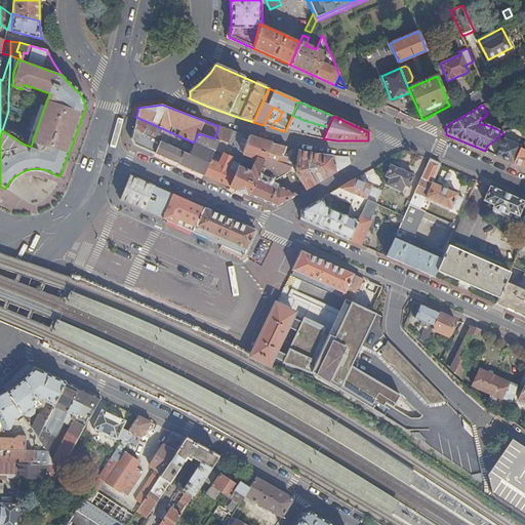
[(194,143),(136,117),(134,129),(160,140),(189,154),(194,143)]
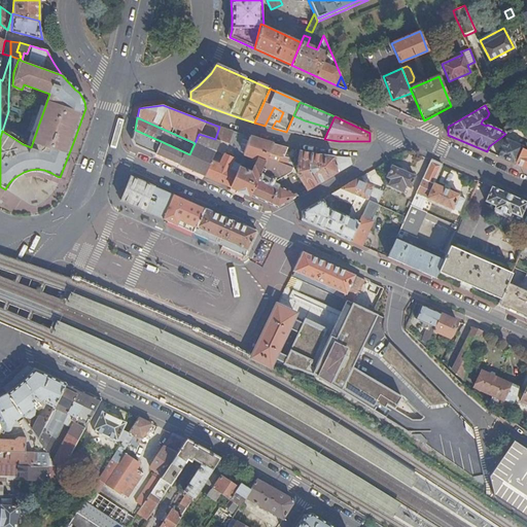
[(296,131),(324,139),(327,132),(299,124),(296,131)]
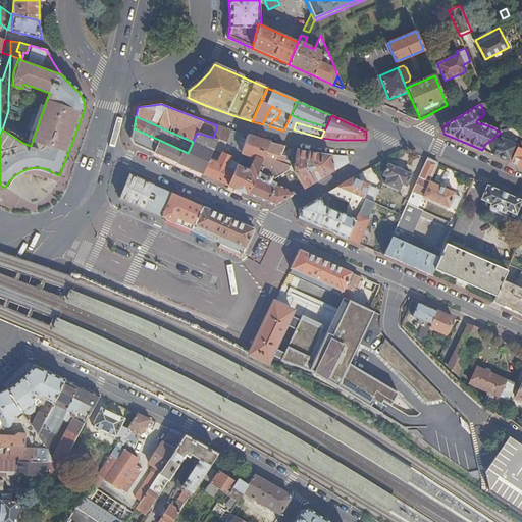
[(505,123),(494,128),(501,133),(508,128),(505,123)]
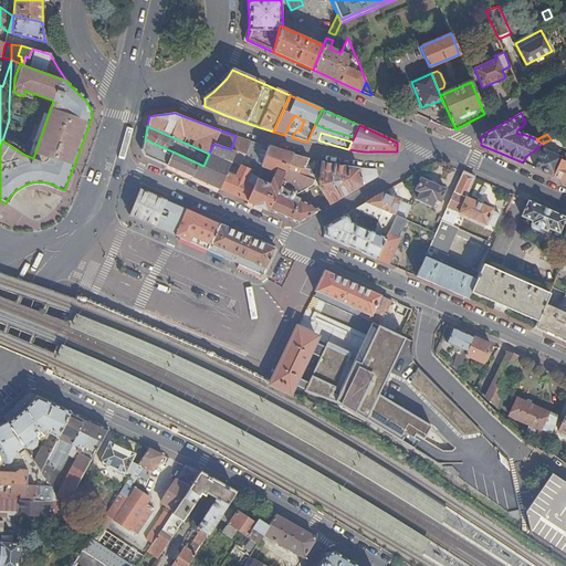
[(244,155),(250,142),(236,136),(231,149),(236,152),(244,155)]
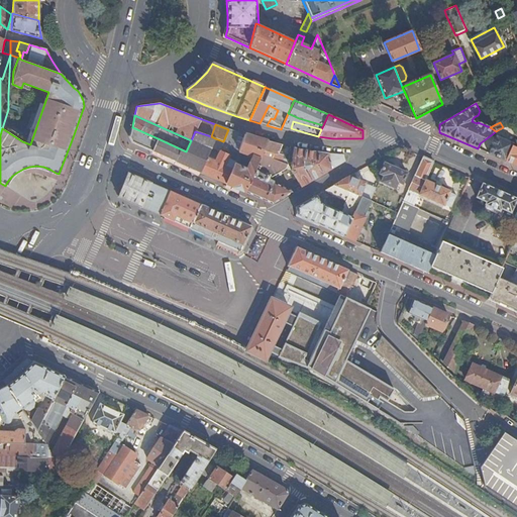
[(158,138),(132,127),(130,136),(132,142),(151,150),(158,138)]
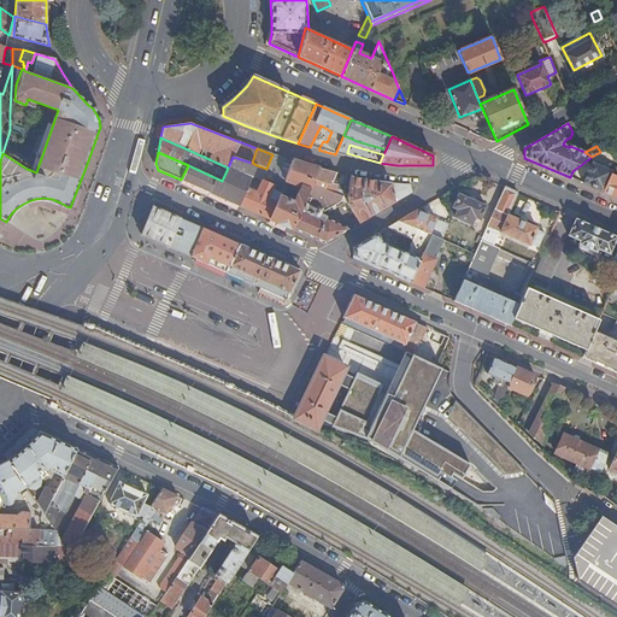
[(285,181),(292,162),(272,154),(266,169),(257,188),(248,184),(238,205),(268,218),(278,195),(285,181)]
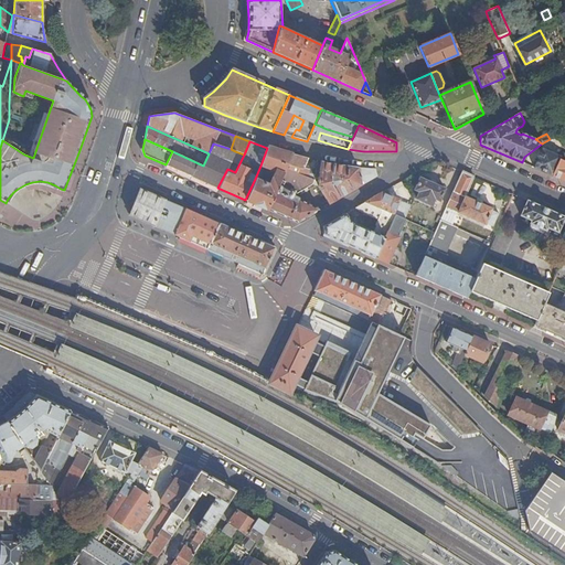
[(235,151),(231,149),(213,144),(209,153),(203,166),(172,151),(166,164),(217,188),(227,169),(235,151)]
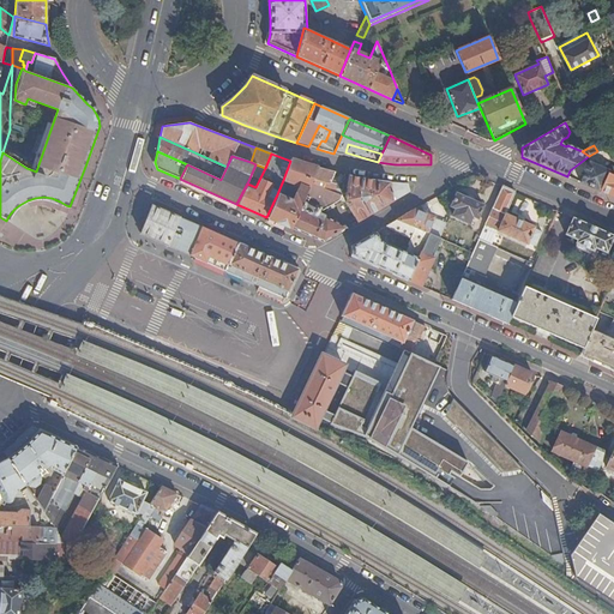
[(266,217),(290,228),(304,198),(309,182),(315,168),(290,161),(283,180),(298,185),(290,200),(277,194),(266,217)]
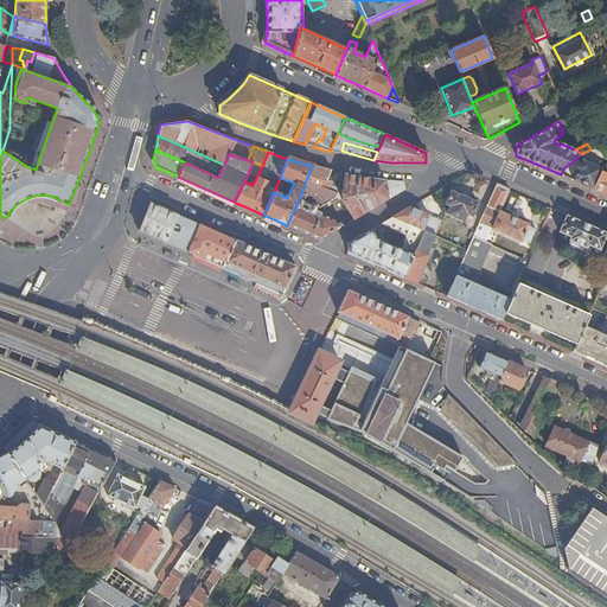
[(574,180),(593,189),(601,171),(601,168),(583,161),(574,180)]
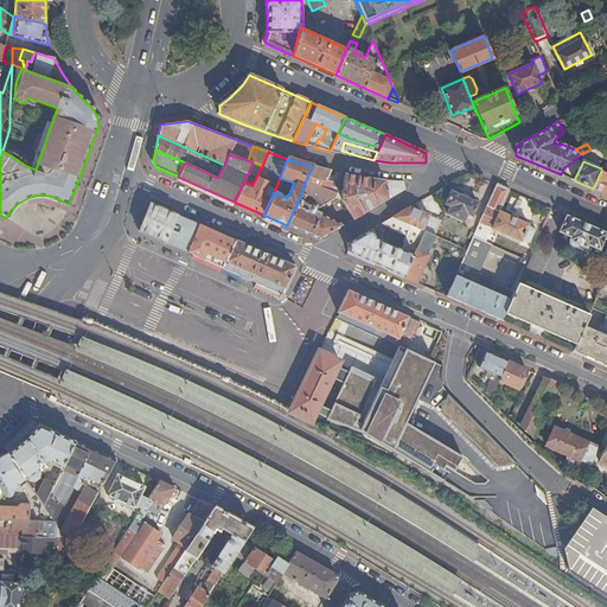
[(325,181),(330,171),(312,166),(306,180),(312,183),(308,190),(328,199),(332,203),(336,197),(339,178),(331,178),(328,190),(319,185),(321,180),(325,181)]
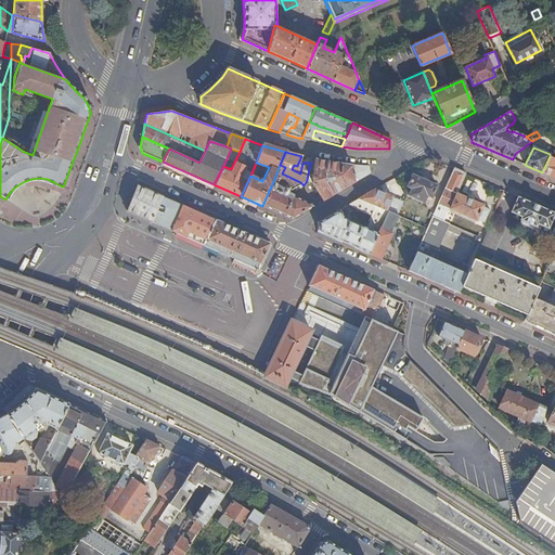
[(554,178),(554,158),(550,156),(542,172),(554,178)]
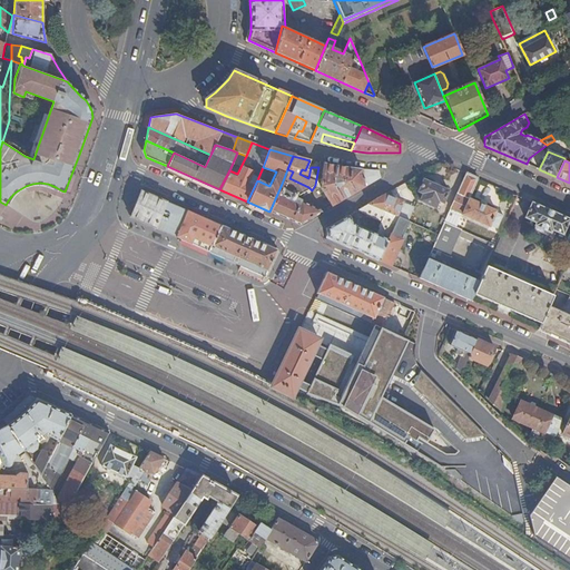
[(318,186),(331,206),(381,178),(379,170),(352,168),(338,166),(323,164),(318,186)]
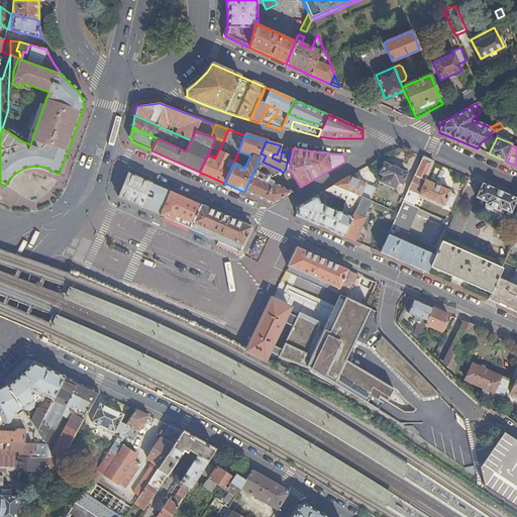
[(425,181),(434,163),(423,158),(409,190),(443,206),(444,204),(450,207),(454,195),(448,193),(449,191),(425,181)]
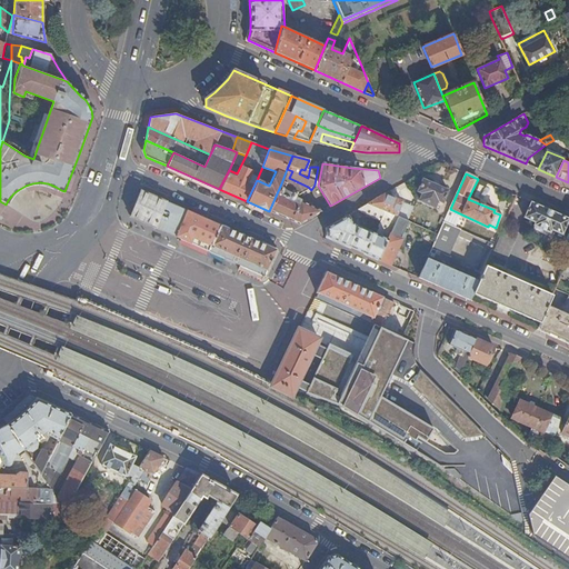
[(448,191),(423,179),(418,191),(422,193),(419,199),(435,207),(438,200),(442,202),(448,191)]
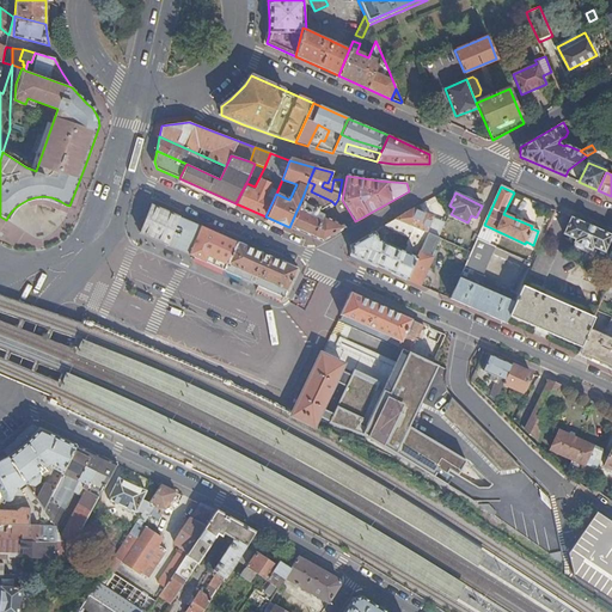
[(320,242),(347,227),(318,215),(319,212),(318,207),(316,207),(317,202),(303,197),(289,227),(320,242)]
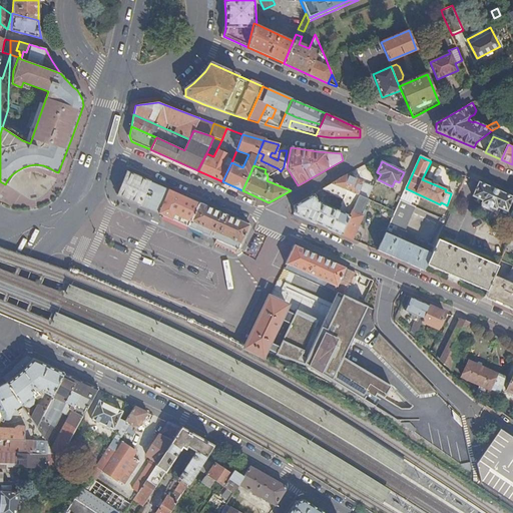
[(156,212),(167,188),(126,169),(116,194),(156,212)]
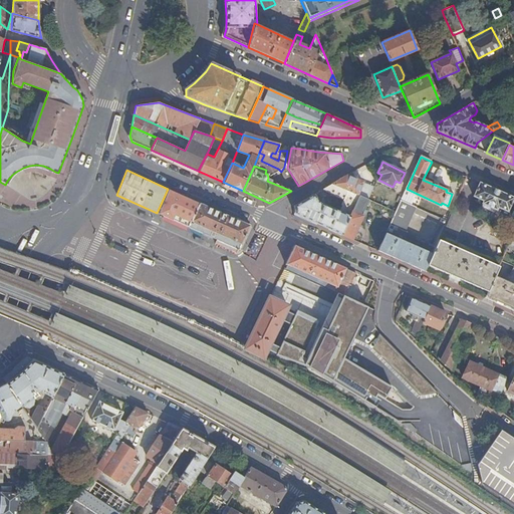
[(362,183),(346,175),(332,184),(360,196),(368,200),(373,190),(361,185),(362,183)]
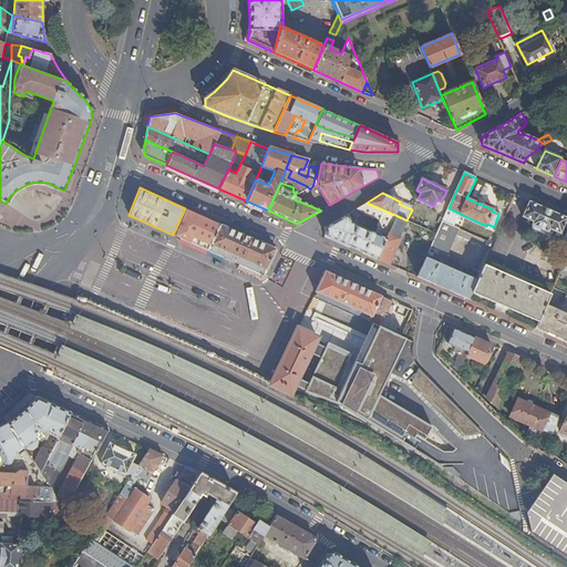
[(559,234),(566,218),(529,202),(522,217),(532,223),(531,225),(547,233),(549,229),(559,234)]
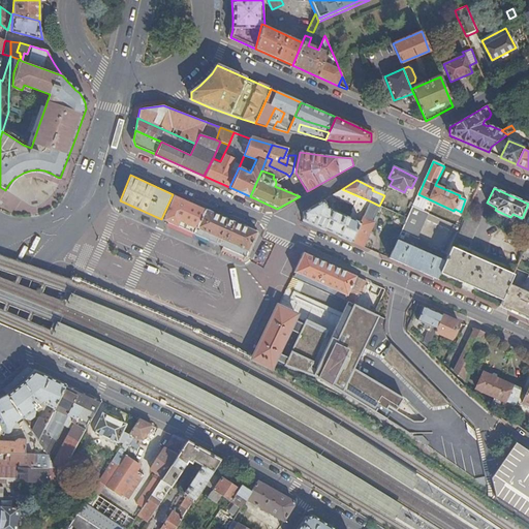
[(371,201),(342,189),(330,195),(352,207),(350,211),(352,212),(349,218),(329,209),(323,199),(303,211),(303,220),(351,242),(371,201)]
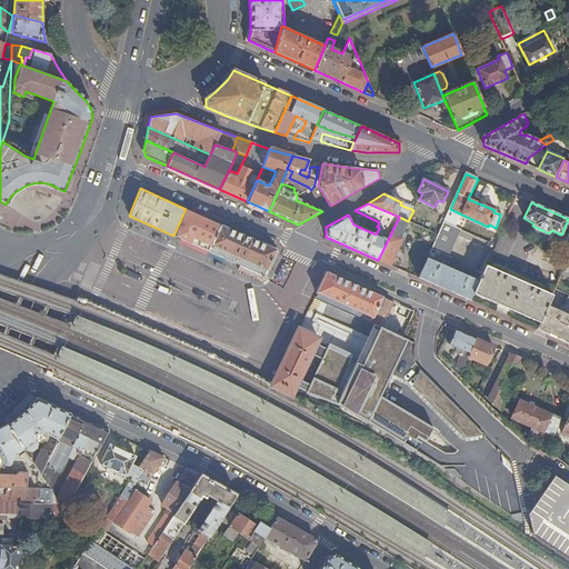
[(173,236),(209,251),(220,225),(186,209),(173,236)]
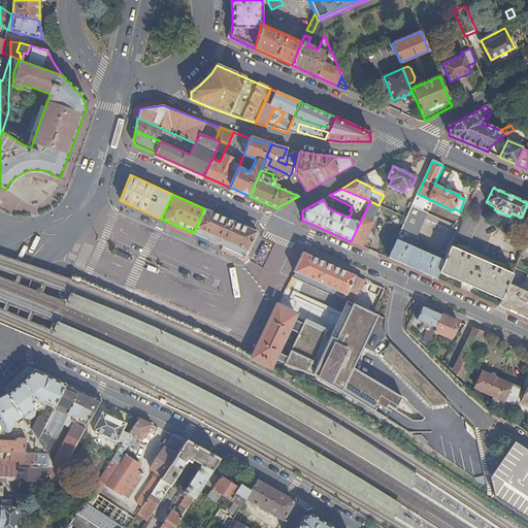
[(411,206),(421,210),(425,202),(416,198),(411,206)]
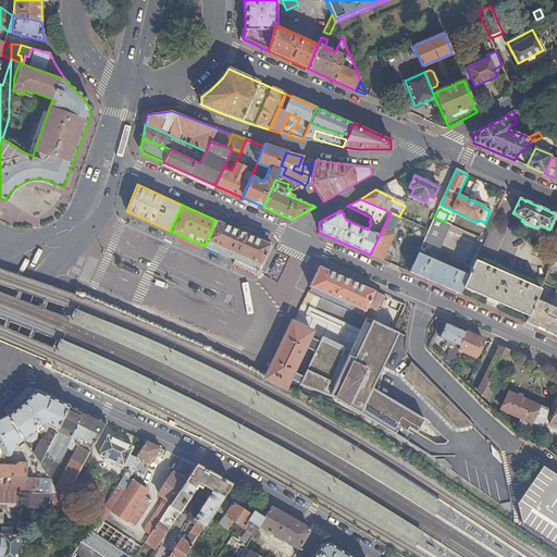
[(399,217),(391,212),(370,255),(383,260),(394,235),(392,234),(397,224),(398,225),(401,218),(399,217)]
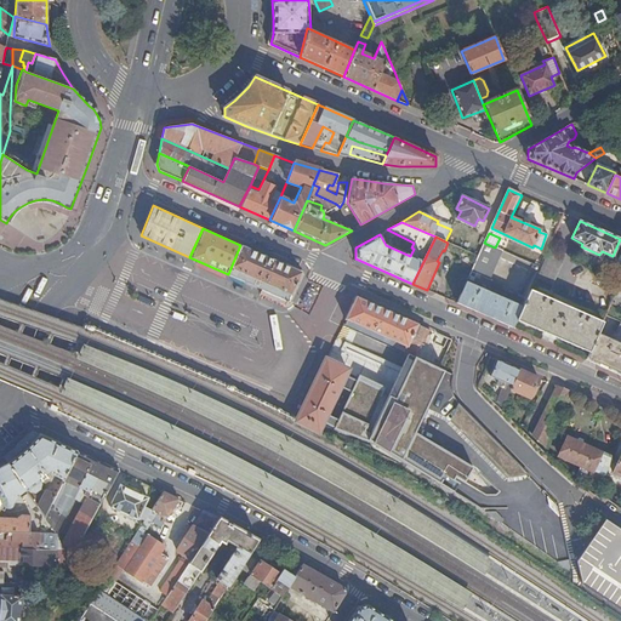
[(478,255),(457,303),(512,328),(516,320),(524,301),(517,297),(533,263),(495,248),(484,243),(478,255)]
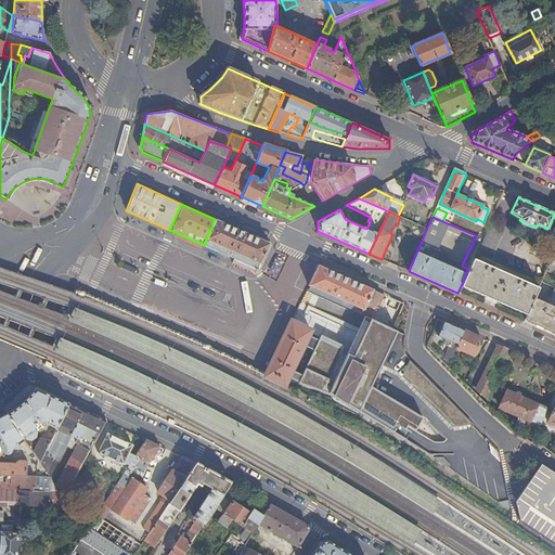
[(257,269),(269,243),(215,219),(204,245),(257,269)]
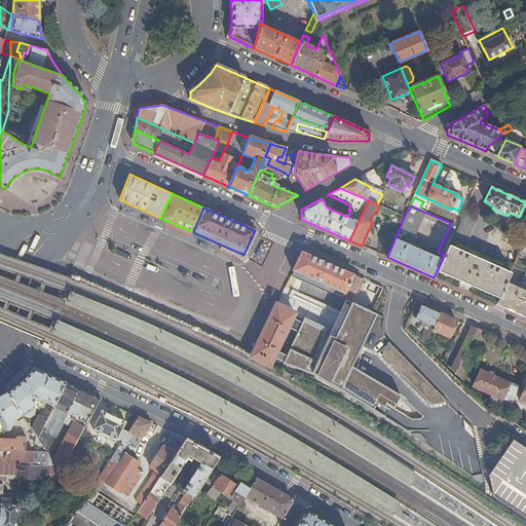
[(480,215),(464,209),(457,226),(453,234),(467,240),(480,215)]
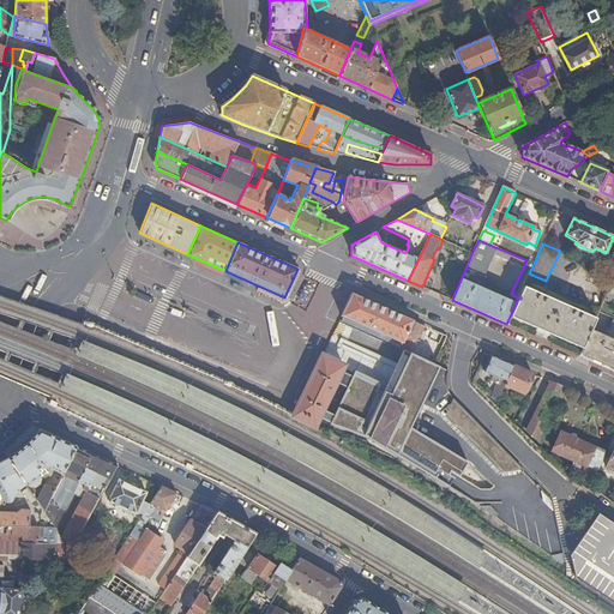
[(603,301),(613,305),(613,280),(603,301)]
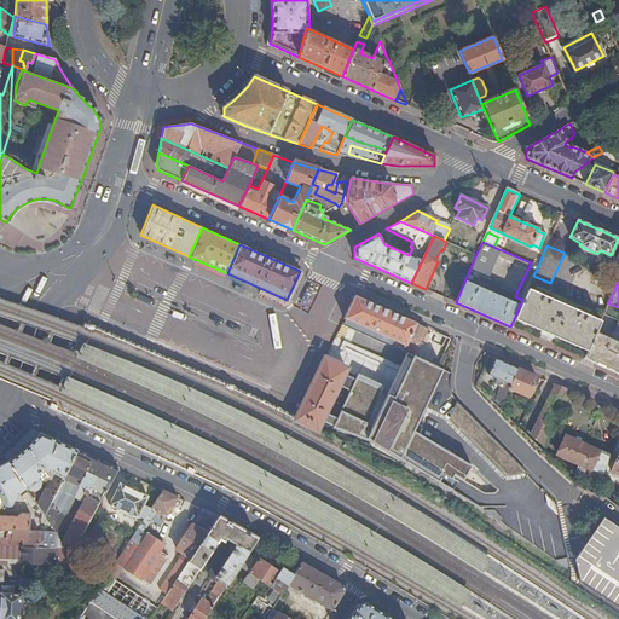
[(586,352),(600,322),(527,289),(522,300),(514,319),(586,352)]
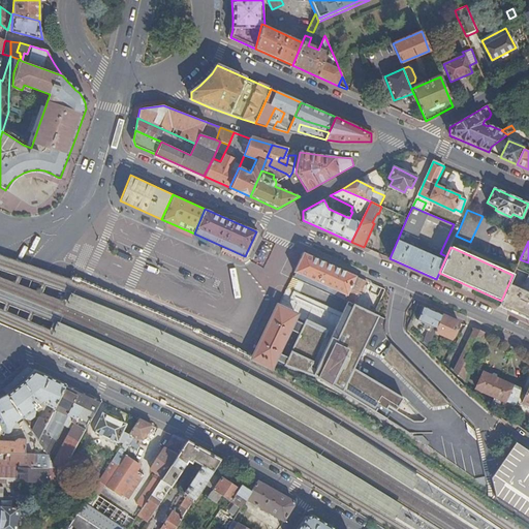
[(379,302),(384,289),(372,284),(369,290),(373,298),(368,301),(366,297),(360,292),(365,281),(303,253),(293,272),(344,296),(342,301),(373,314),(379,302)]
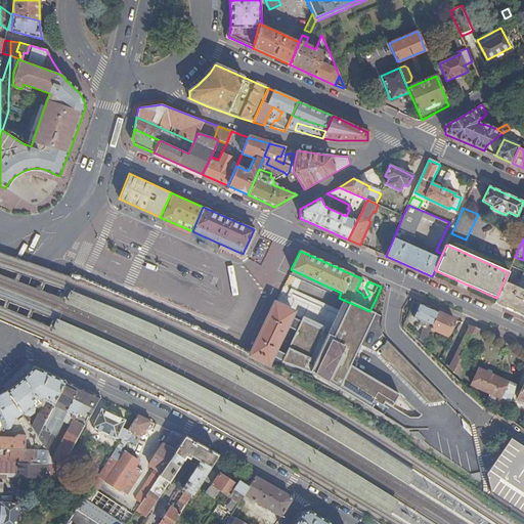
[(289,274),(339,298),(341,293),(291,269),(289,274)]
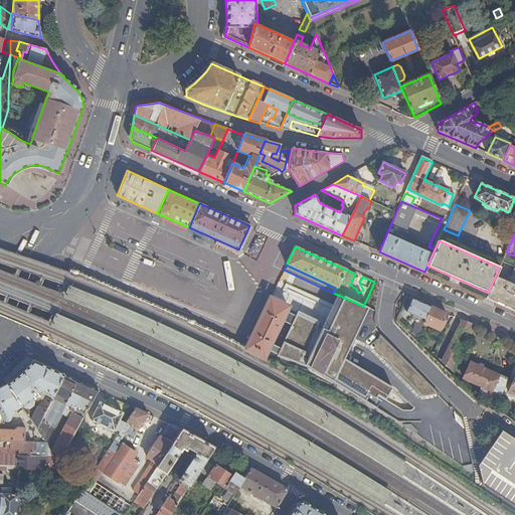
[(514,309),(514,285),(497,277),(488,297),(490,298),(514,309)]
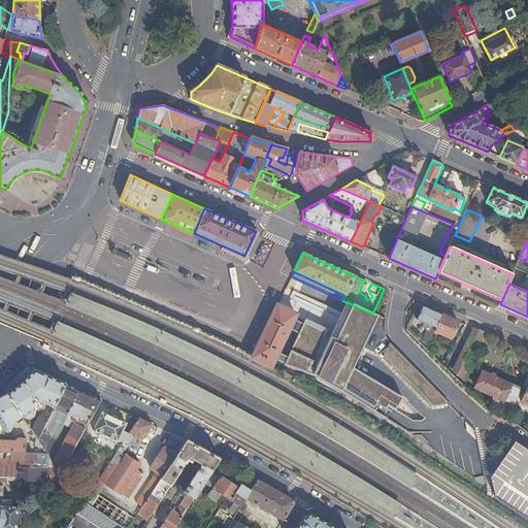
[(343,392),(357,366),(372,329),(372,328),(377,316),(372,314),(350,303),(337,310),(336,334),(331,332),(329,337),(311,377),(343,392)]
